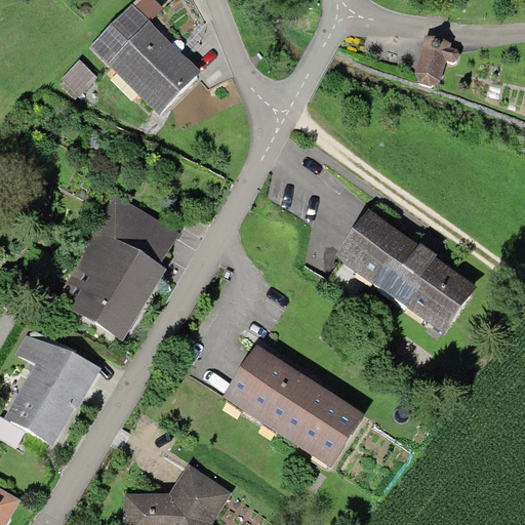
[(163,9),(154,0),(142,0),(134,7),(150,23),(163,9)]
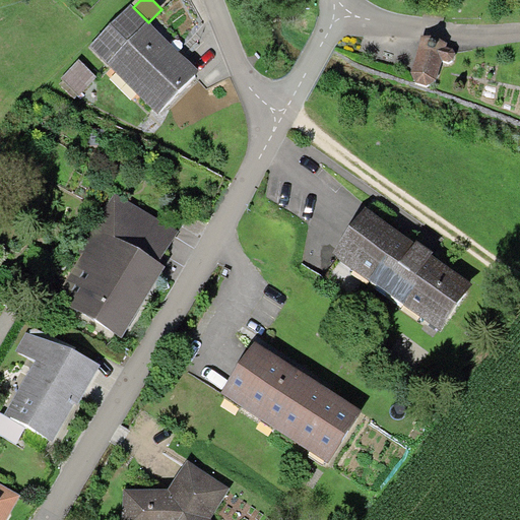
[(133,7),(131,4),(89,47),(107,64),(148,22),(133,7)]
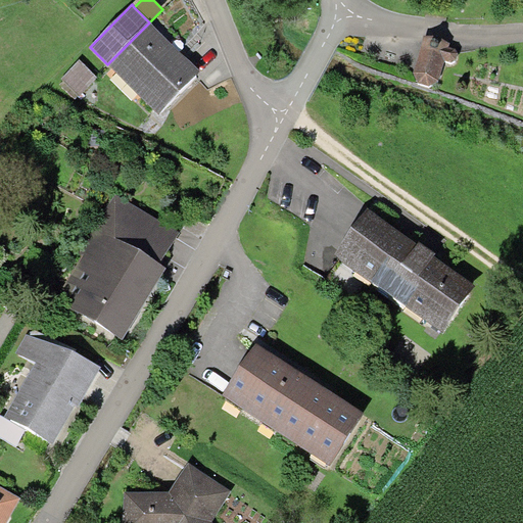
[(185,57),(149,22),(107,64),(158,115),(200,73),(185,57)]
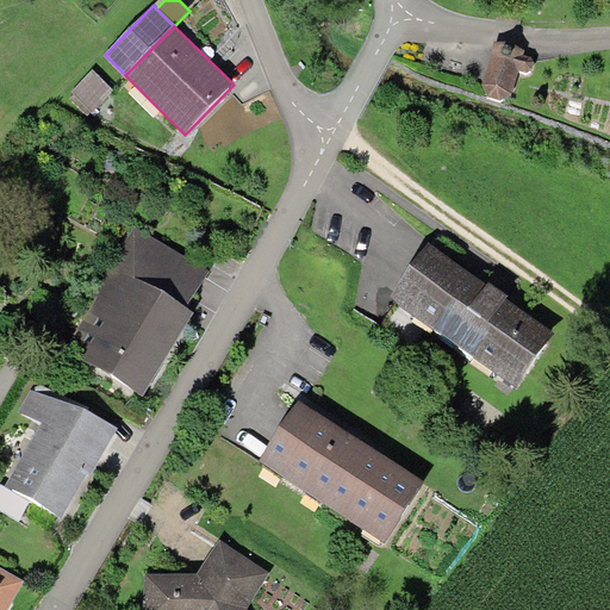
[(526,51),(495,43),(483,86),(489,99),(499,103),(512,95),(518,72),(526,75),(531,72),(534,62),(531,58),(524,55),(526,51)]
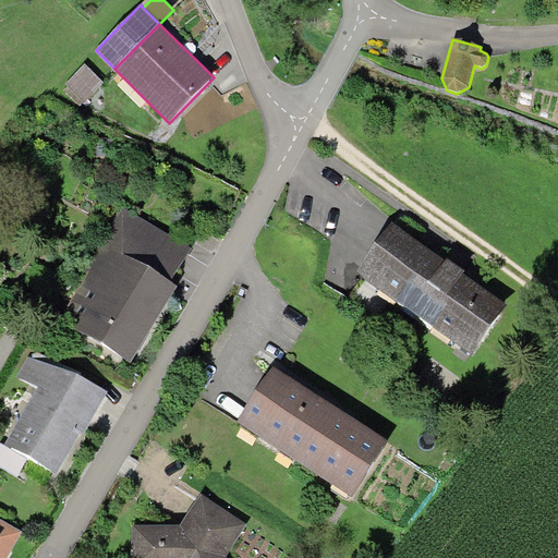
[(84,65),(65,84),(85,104),(104,84),(84,65)]
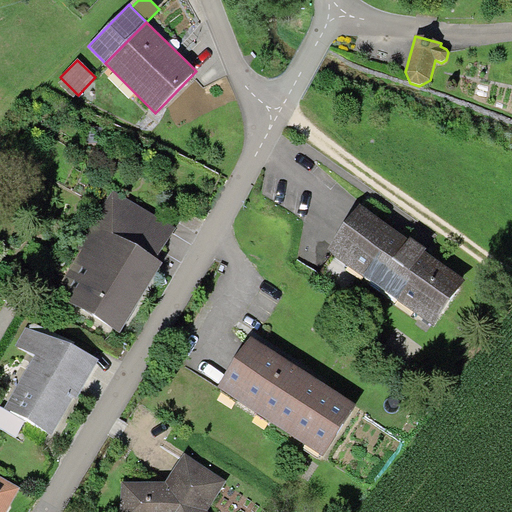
[(113,191),(93,223),(157,262),(176,230),(113,191)]
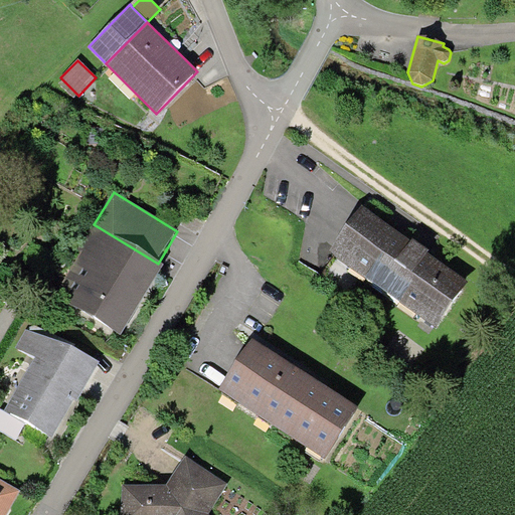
[(410,242),(361,207),(329,252),(437,329),(469,284),(428,254),(430,252),(421,246),(411,240),(410,242)]
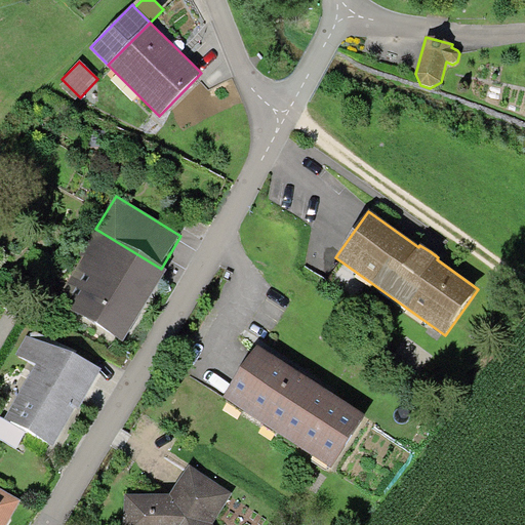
[(146,306),(166,273),(161,269),(95,229),(79,254),(83,256),(55,301),(122,344),(146,306)]
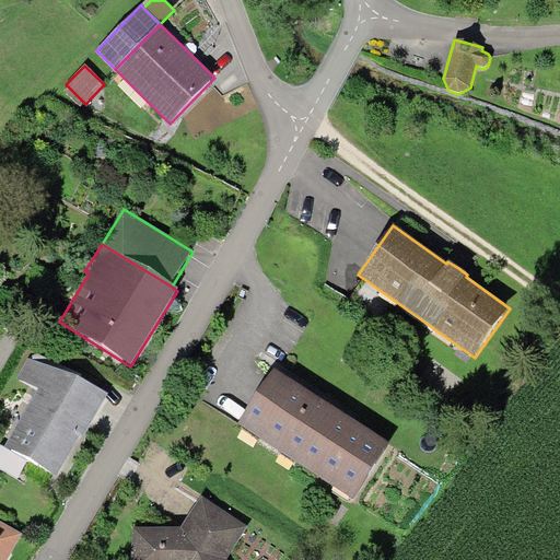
[(36,353),(32,361),(79,382),(82,375),(36,353)]
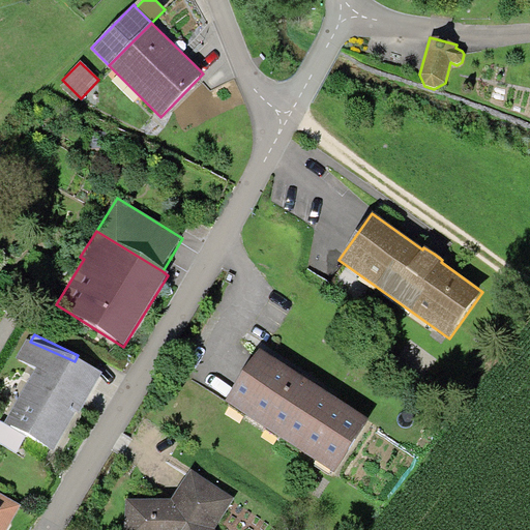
[(30,342),(27,340),(16,359),(36,369),(4,424),(53,451),(76,412),(79,414),(85,405),(102,374),(75,361),(30,342)]
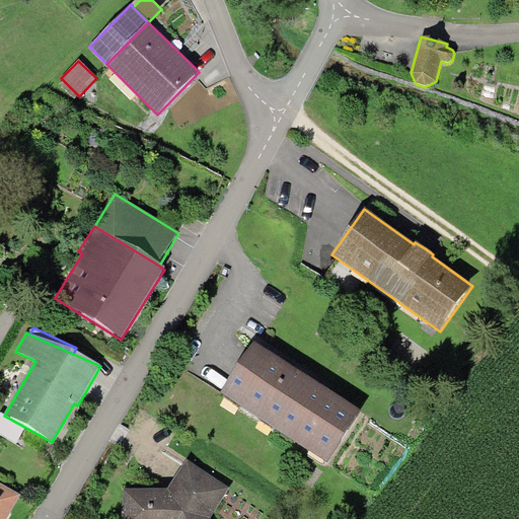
[(254,344),(221,394),(327,464),(361,413),(303,376),(254,344)]
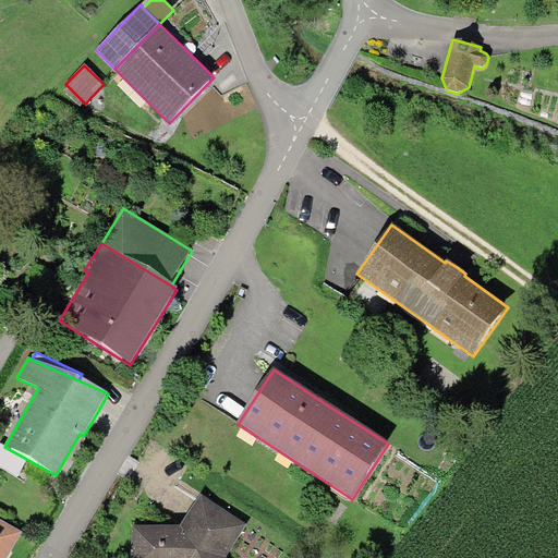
[(221,509),(201,496),(181,528),(133,526),(132,557),(227,557),(246,524),(221,509)]
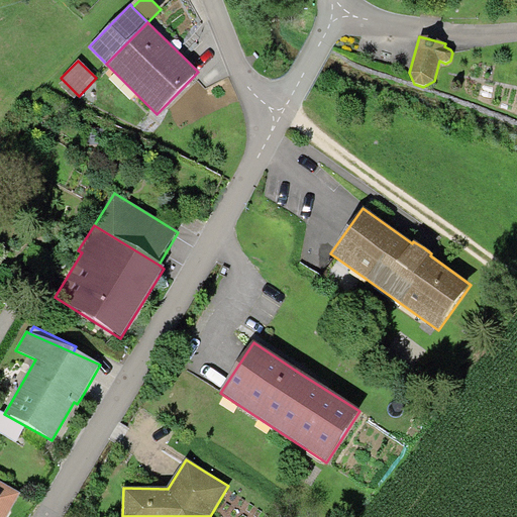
[(0,482),(0,498),(0,499),(0,516),(6,516),(20,494),(0,482)]
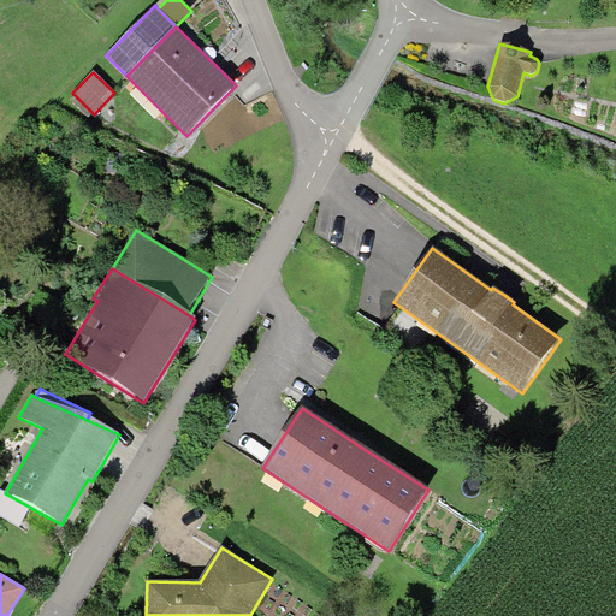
All buildings are outlined.
